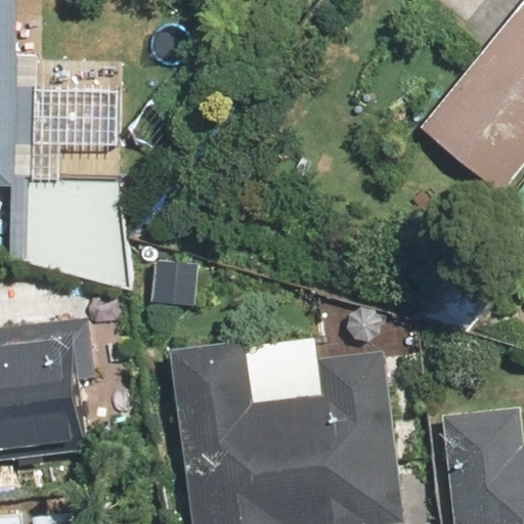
[(129,66),(41,59),(44,0),(0,0),(0,187),(9,187),(7,261),(127,293),(129,66)]
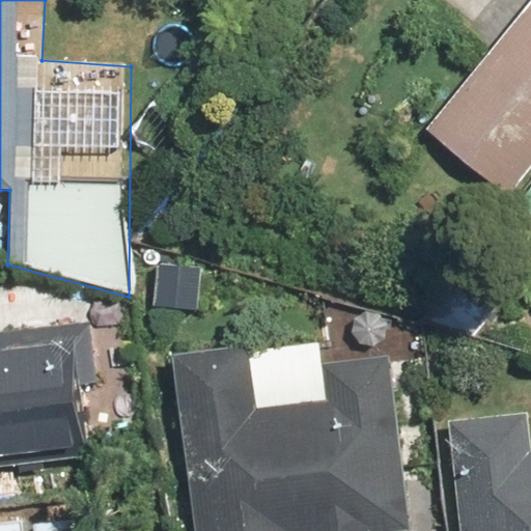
[(530,165),(530,0),(425,127),(507,194),(530,165)]
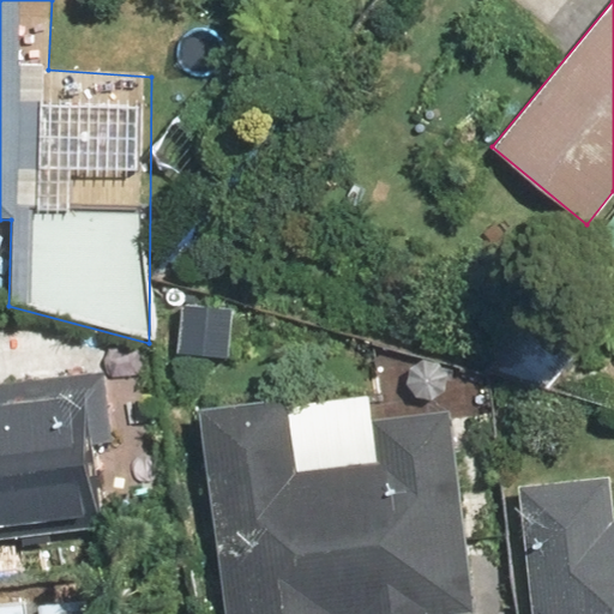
[(235,300),(180,298),(176,355),(232,359),(235,300)]
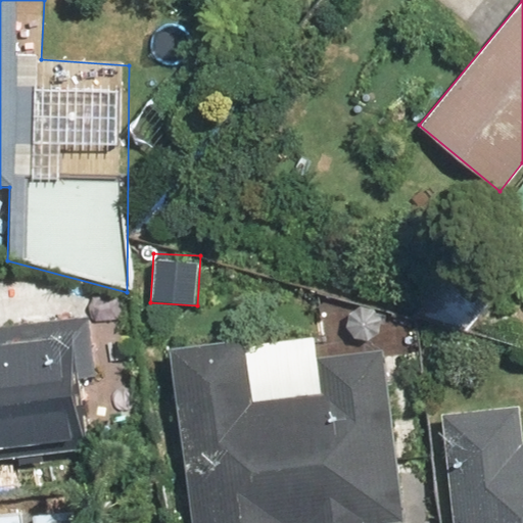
[(0,443),(79,435),(73,379),(105,376),(98,316),(51,321),(49,300),(0,304),(0,443)]
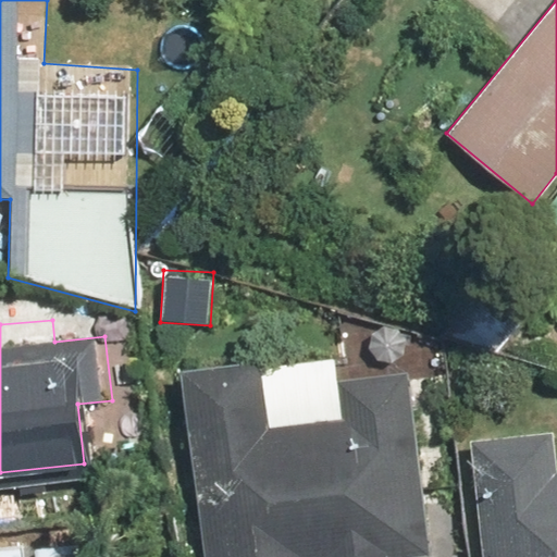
[(333,357),(178,373),(203,556),(431,556),(407,384),(337,394),(333,357)]
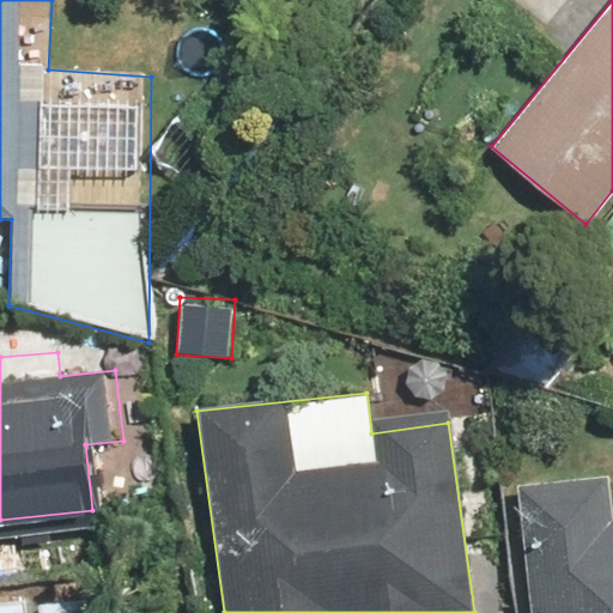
[(607,473),(516,481),(528,612),(612,612),(612,519),(612,520),(607,473)]
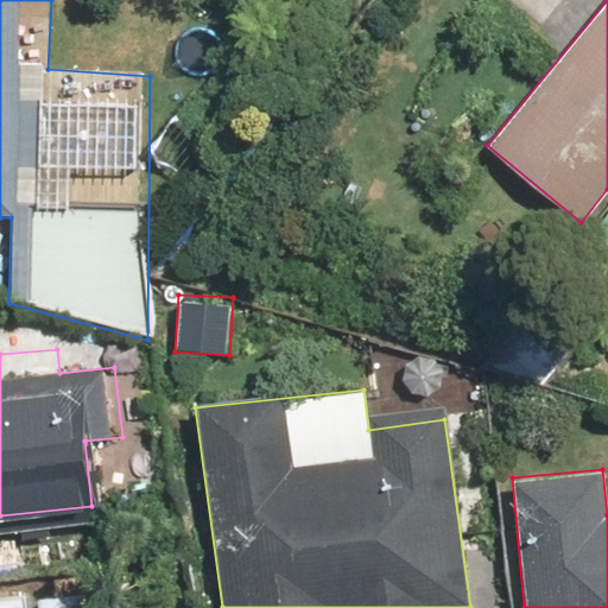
[(113,607),(111,581),(0,591),(0,607),(113,607)]
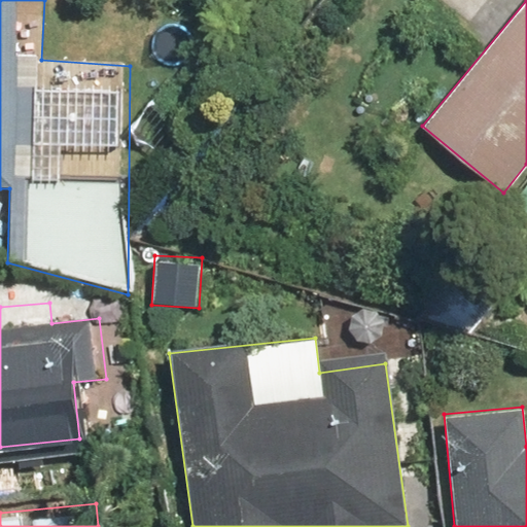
All buildings are outlined.
